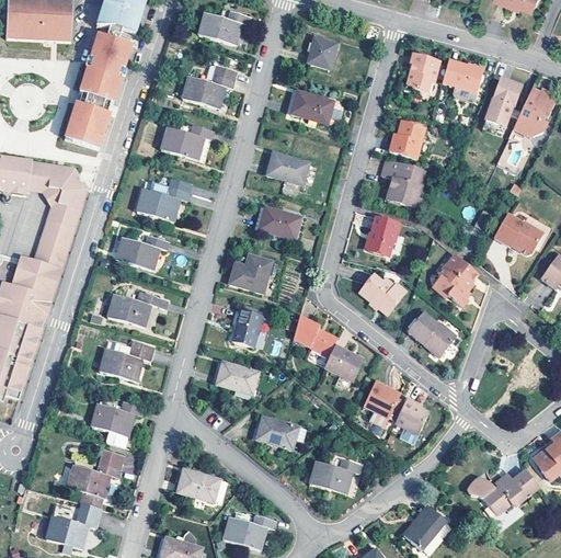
[(7,0),(7,11),(7,14),(7,18),(6,38),(71,41),(72,0),(7,0)]
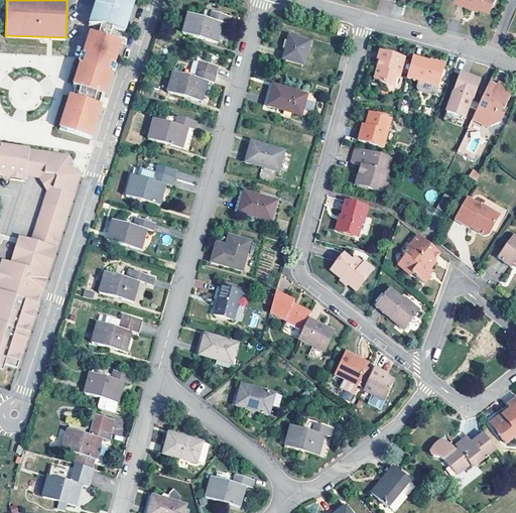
[(113,25),(120,0),(97,0),(90,22),(102,22),(107,23),(113,25)]
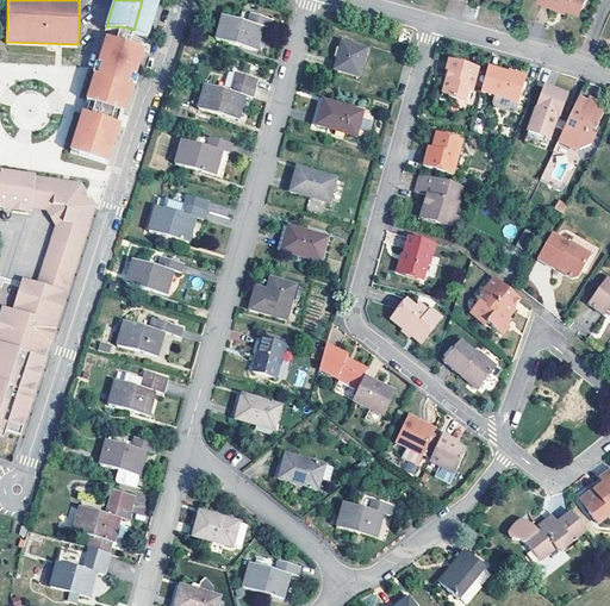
[(142,0),(134,30),(148,33),(159,0),(142,0)]
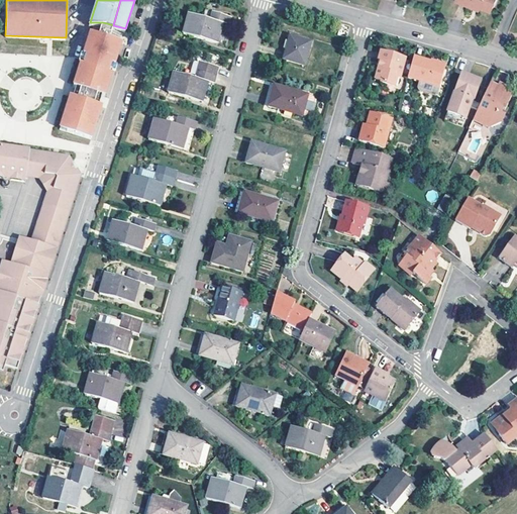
[(466,0),(473,3),(475,0),(482,4),(492,8),(495,0),(466,0)]
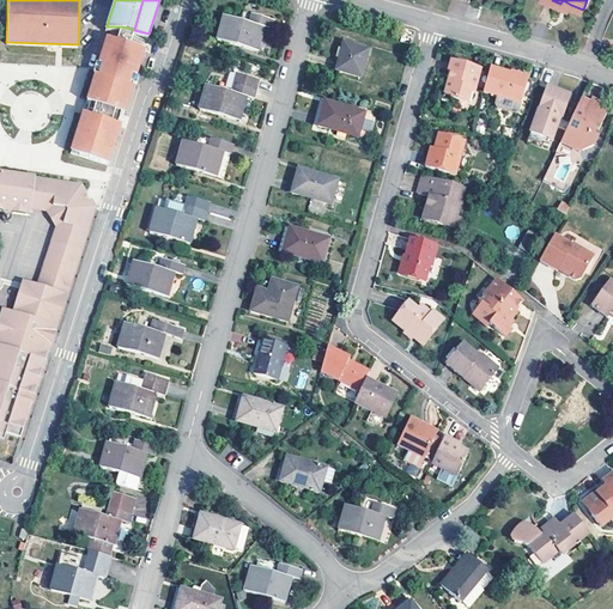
[(249,20),(223,13),(217,38),(242,46),(241,49),(247,52),(248,47),(258,49),(265,25),(272,26),(274,18),(253,12),(249,20)]
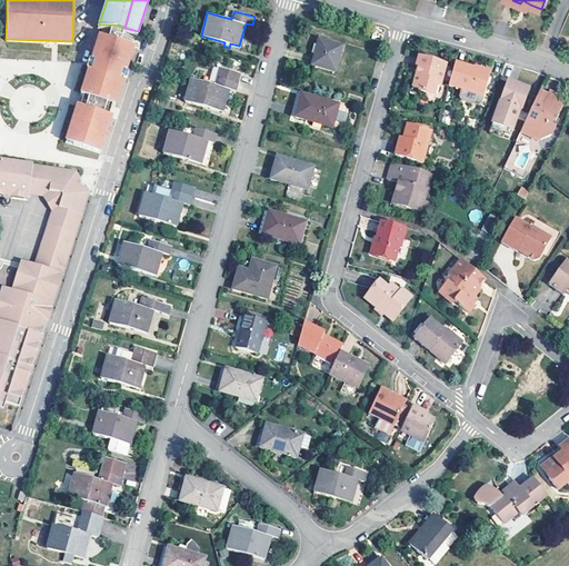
[(112,25),(109,35),(121,39),(125,28),(118,26),(112,25)]
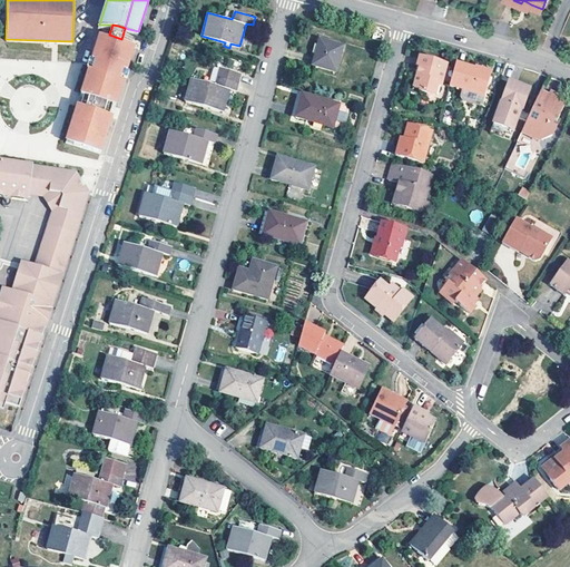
[(382,40),(386,27),(375,25),(372,37),(382,40)]
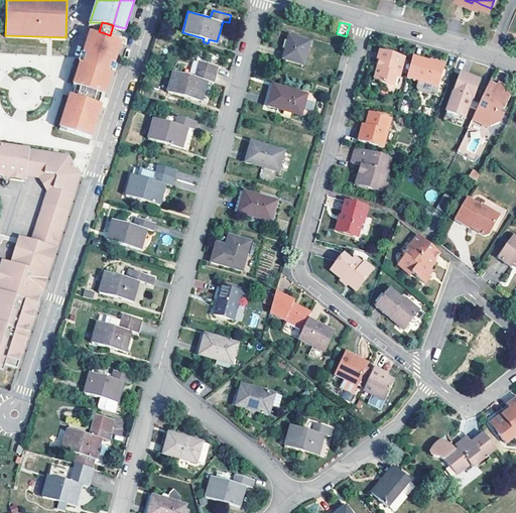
[(94,89),(110,35),(99,31),(97,30),(89,34),(84,50),(88,51),(85,60),(81,59),(74,82),(77,83),(94,89)]
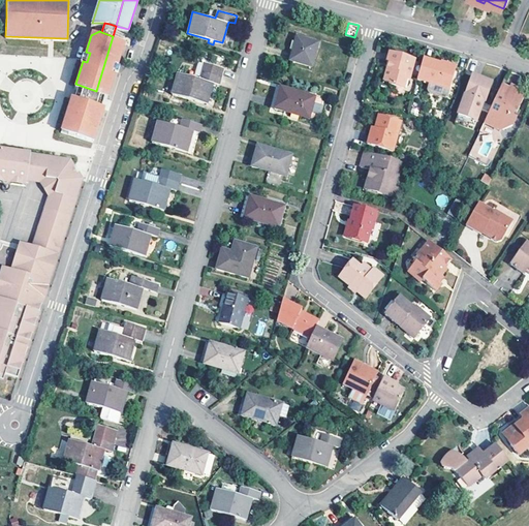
[(311,64),(318,40),(297,34),(289,59),(311,64)]
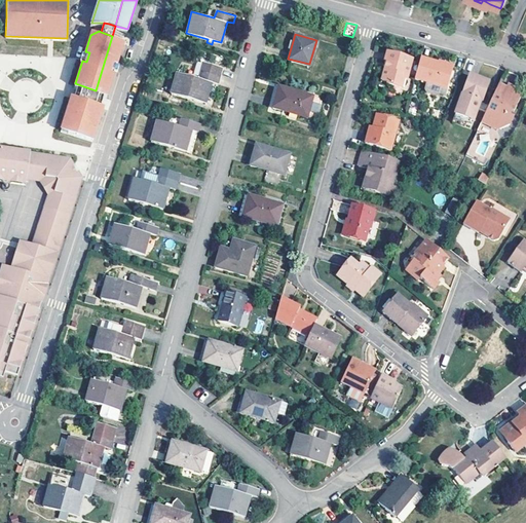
[(112,36),(96,90),(105,94),(107,94),(124,40),(112,36)]
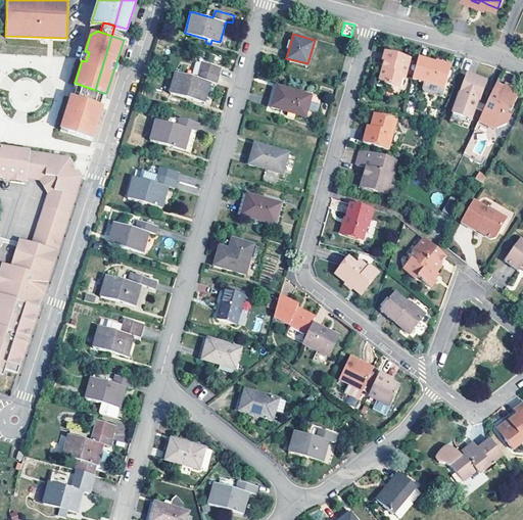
[(384,56),(386,57),(388,58),(387,64),(385,63),(381,77),(387,78),(386,80),(400,84),(402,74),(407,71),(411,55),(386,48),(384,56)]
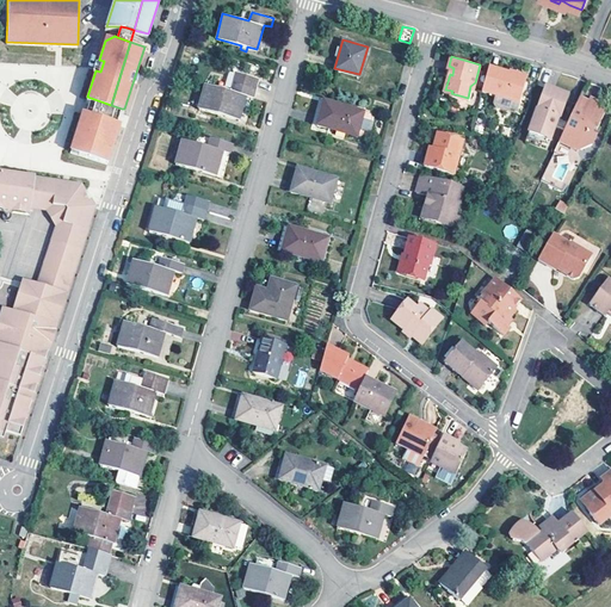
[(488,64),(481,88),(497,93),(519,99),(525,78),(510,73),(511,70),(488,64)]
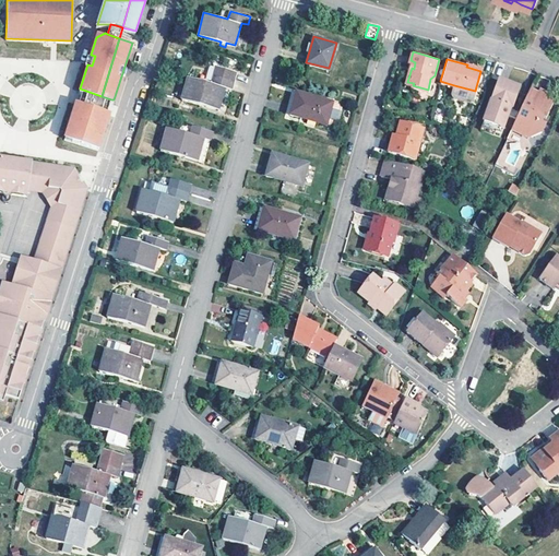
[(236,71),(216,64),(211,82),(188,75),(181,98),(218,108),(225,86),(232,87),(236,71)]
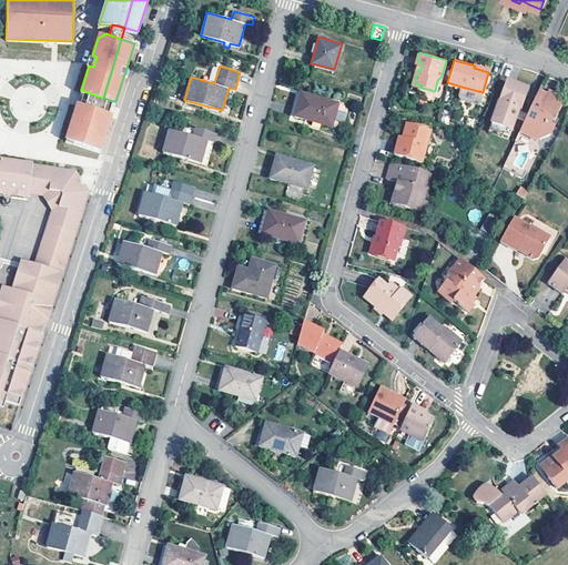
[(529,86),(507,78),(492,121),(513,128),(519,109),(521,109),(529,86)]
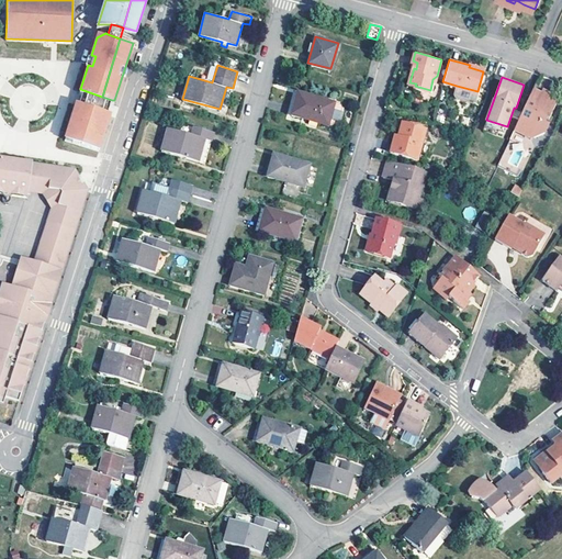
[(552,91),(535,84),(514,129),(531,136),(544,133),(548,124),(543,122),(546,119),(549,118),(555,102),(549,99),(552,91)]
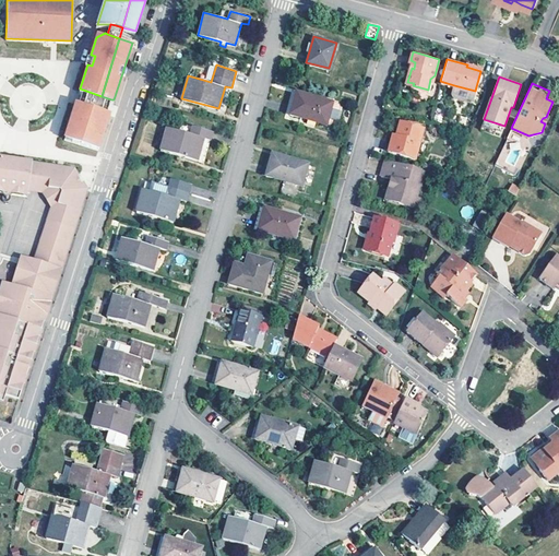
[(473,99),(475,91),(454,85),(451,93),(453,96),(470,101),(473,99)]
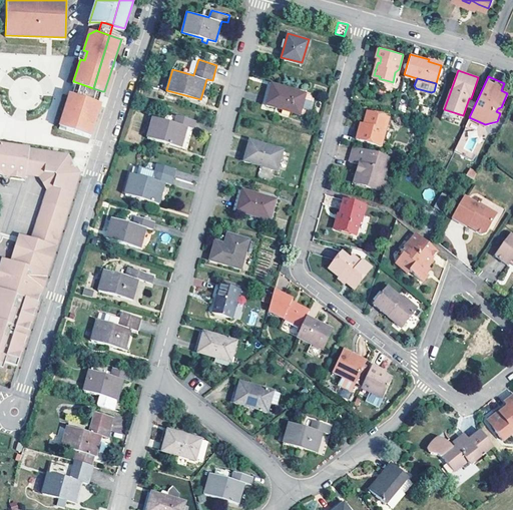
[(76,82),(73,92),(90,97),(93,88),(76,82)]
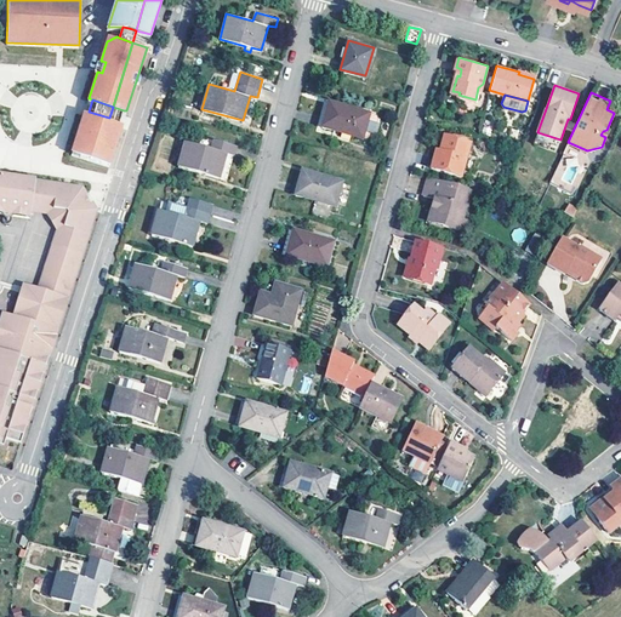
[(363,136),(370,110),(329,100),(322,125),(363,136)]
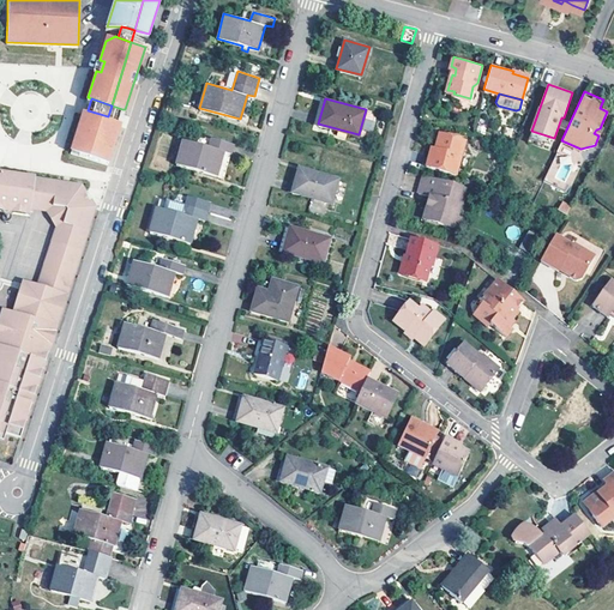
[(122,109),(112,106),(108,116),(119,120),(122,109)]
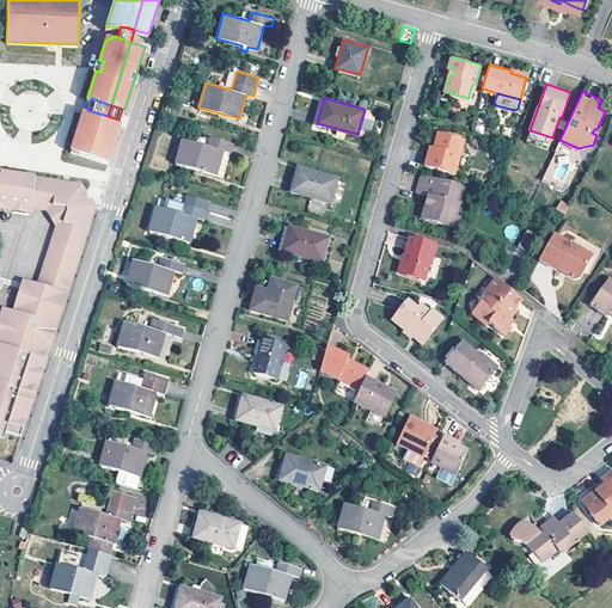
[(87,110),(84,109),(74,141),(81,145),(79,151),(95,155),(108,116),(87,110)]
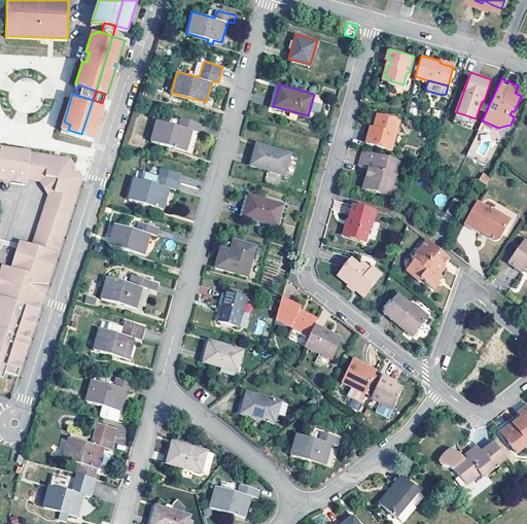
[(102,103),(93,100),(81,134),(94,138),(104,104),(102,103)]
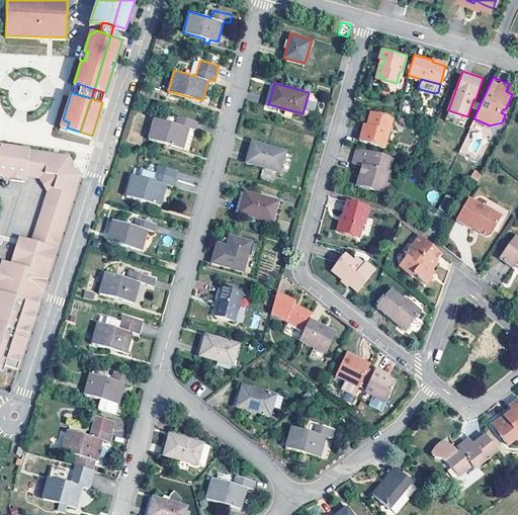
[(371,110),(367,123),(363,139),(385,145),(394,116),(371,110)]
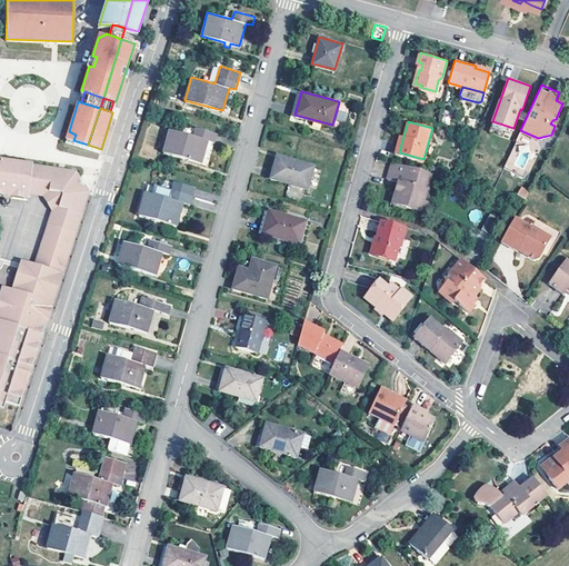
[(217,132),(197,127),(193,135),(170,128),(163,152),(201,161),(207,139),(215,141),(217,132)]
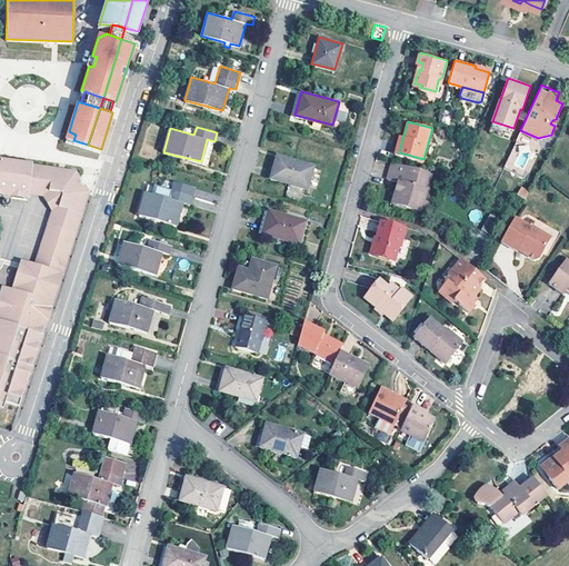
[(76,135),(69,131),(67,138),(73,140),(76,135)]
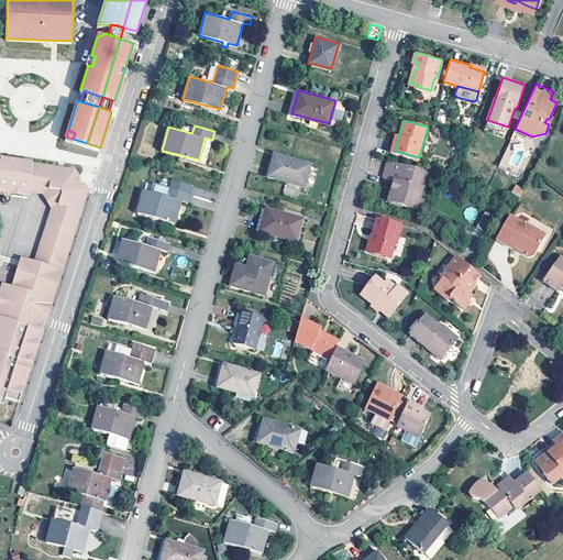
[(390,150),(395,151),(399,134),(395,133),(390,150)]
